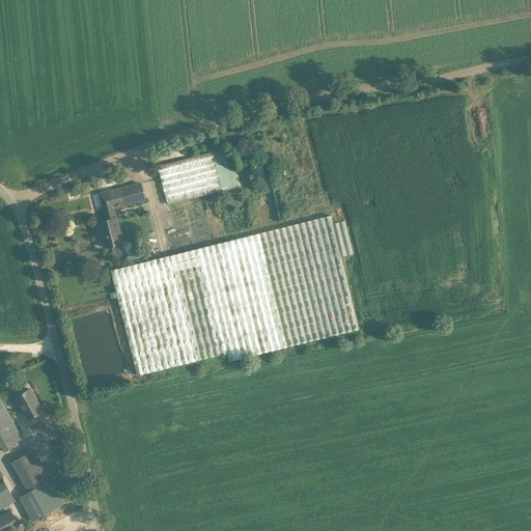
[(155,174),(159,173),(167,204),(222,191),(234,188),(224,149),(212,151),(158,166),(152,167),(155,174)]
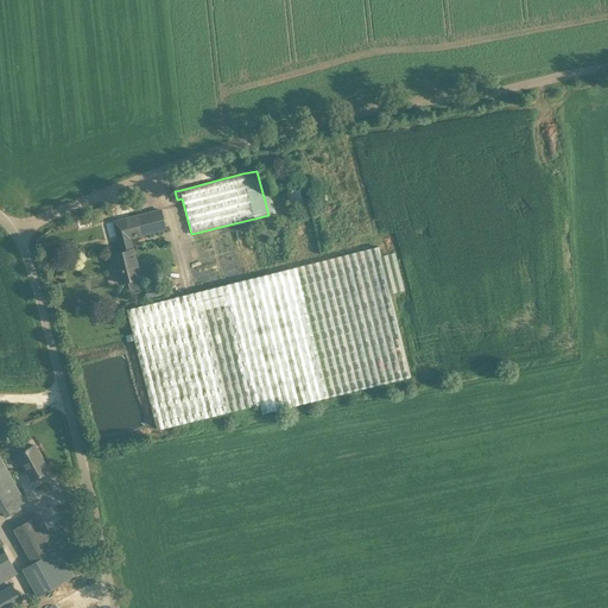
[(299,181),(290,182),(292,206),(303,204),(299,181)]
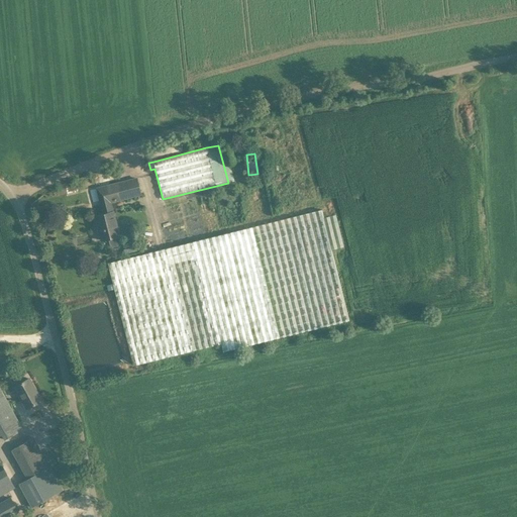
[(140,194),(139,189),(136,179),(97,189),(103,214),(95,216),(101,240),(119,236),(110,201),(140,194)]
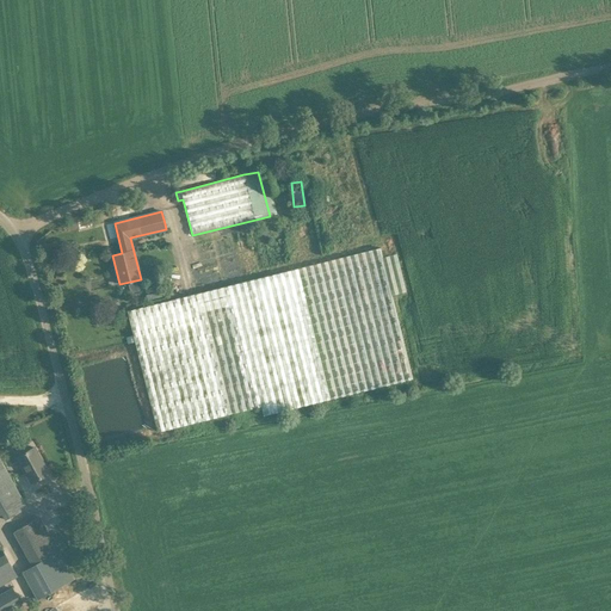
[(158,432),(261,406),(264,415),(413,378),(381,248),(172,300),(127,312),(133,335),(133,337),(135,343),(158,432)]
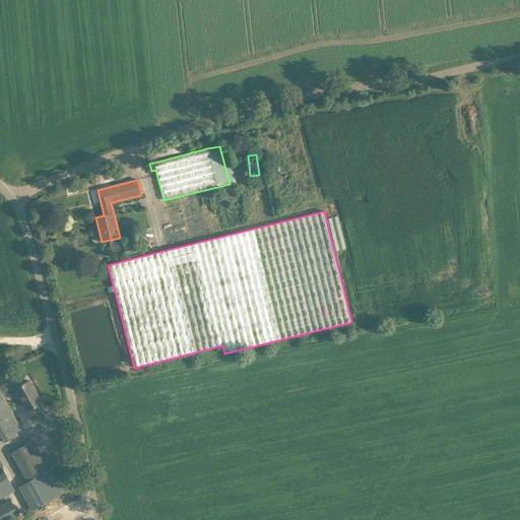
[(93,252),(86,254),(88,262),(95,260),(93,252)]
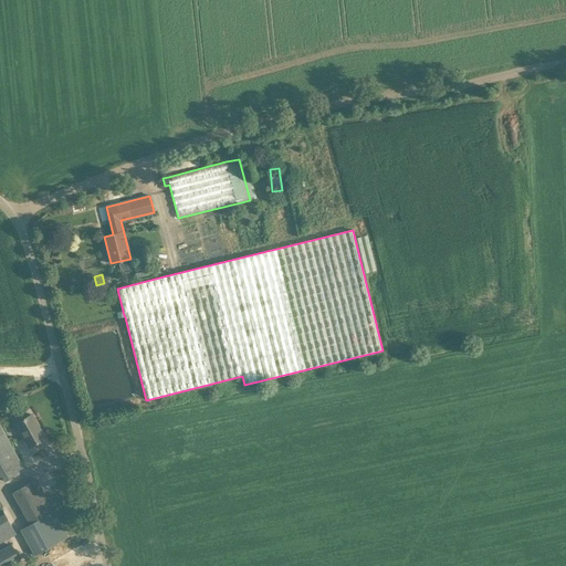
[(16,423),(23,438),(29,448),(44,439),(31,415),(16,423)]
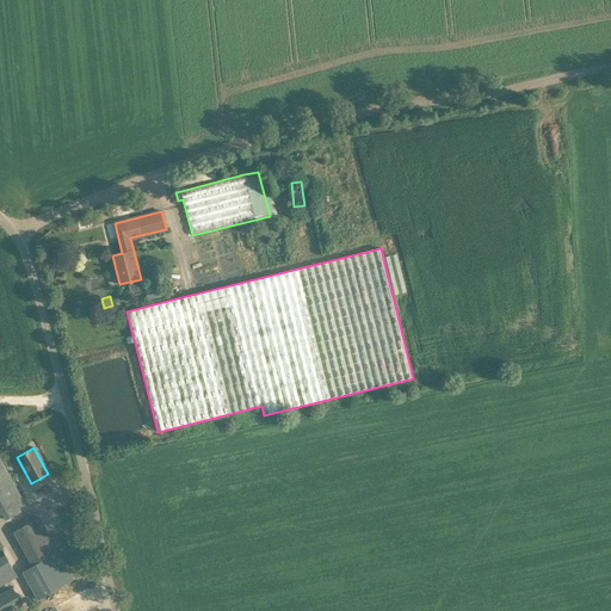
[(26,508),(23,501),(0,461),(0,513),(1,513),(6,520),(26,508)]
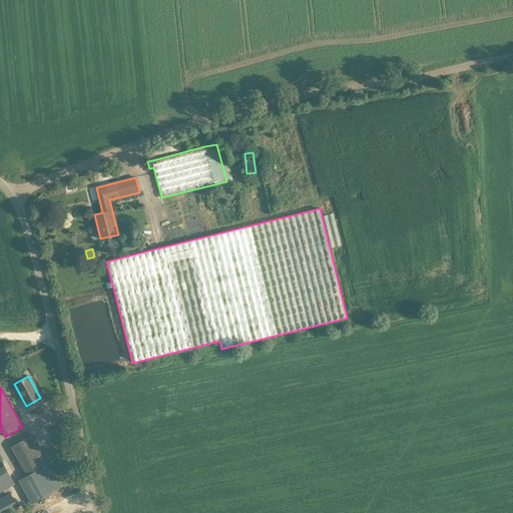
[(11,447),(28,476),(19,481),(32,503),(61,487),(48,464),(31,436),(11,447)]
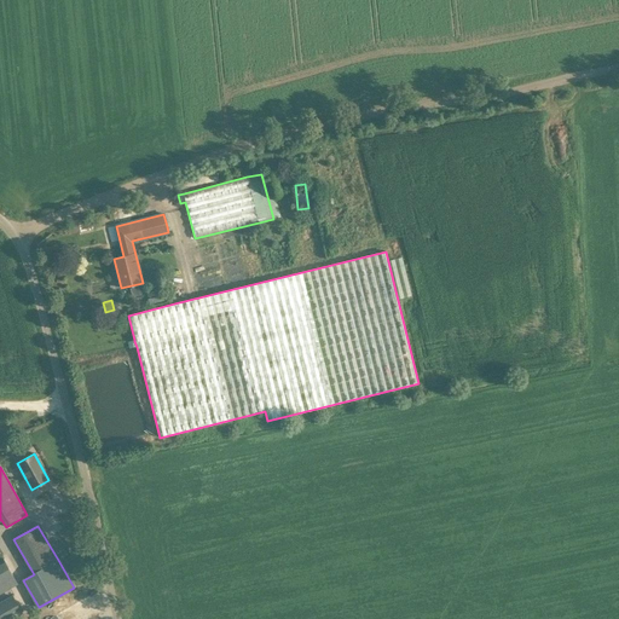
[(4,559),(0,560),(0,591),(17,582),(4,559)]
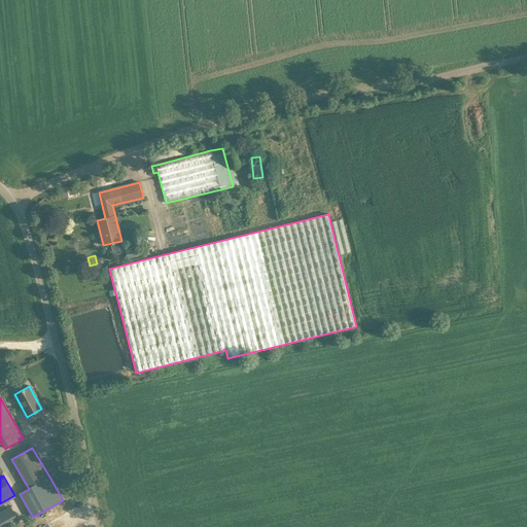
[(0,526),(9,526),(19,522),(11,507),(0,514),(0,526)]
